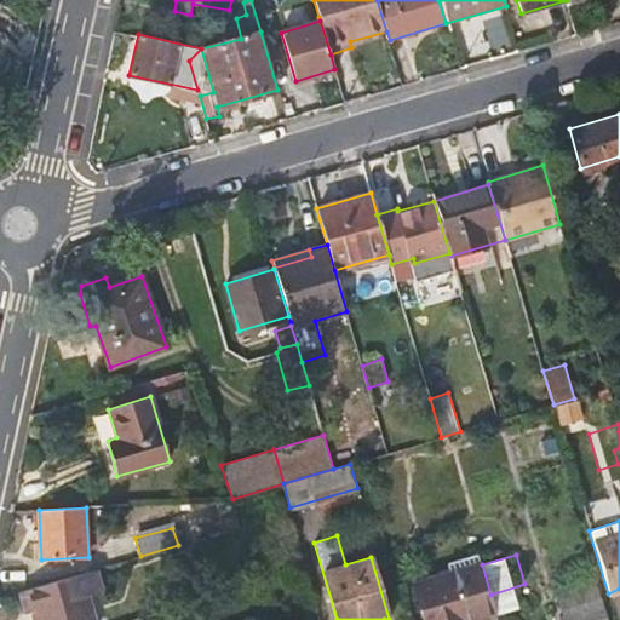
[(484,619),(498,616),(491,595),(482,564),(482,562),(413,583),(423,619),(484,619)]
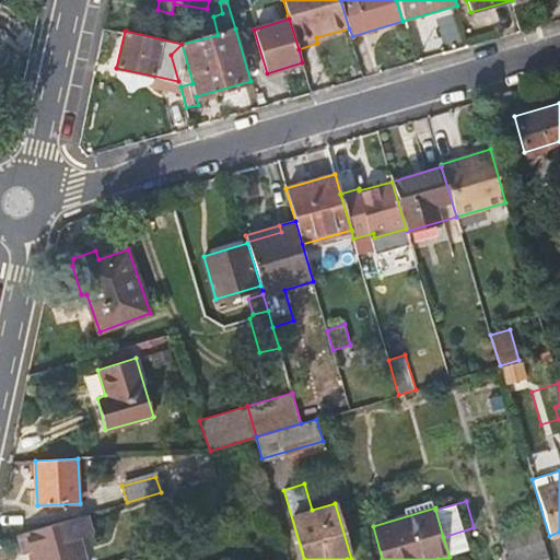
[(27,552),(30,559),(85,559),(79,537),(92,533),(86,514),(16,534),(23,553),(27,552)]
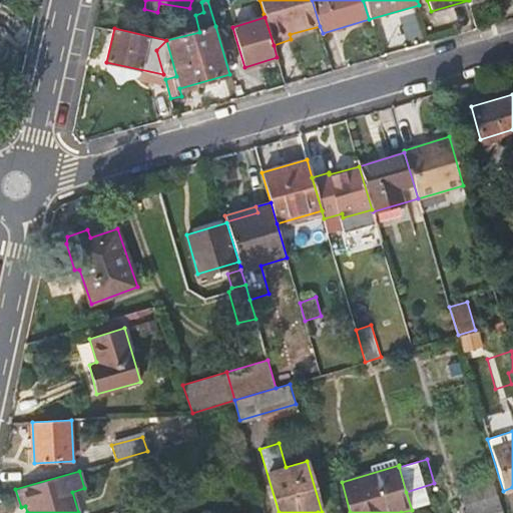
[(474,498),(464,501),(467,512),(501,512),(497,496),(476,501),(474,498)]
